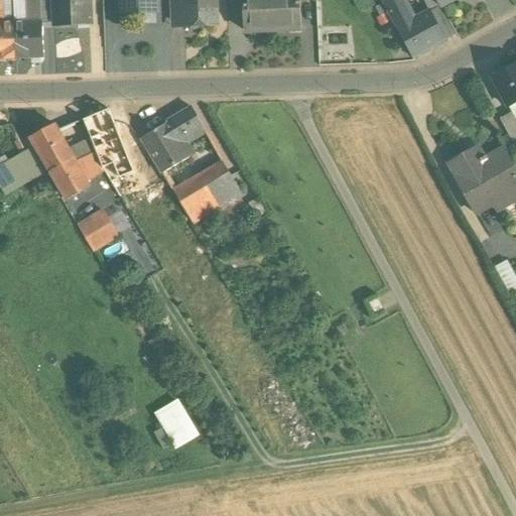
[(13,0),(0,0),(0,24),(14,24),(13,0)]
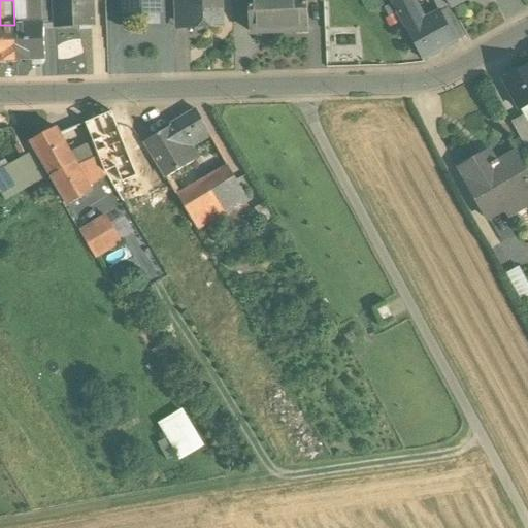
[(12,0),(13,0),(14,25),(28,24),(26,0),(12,0)]
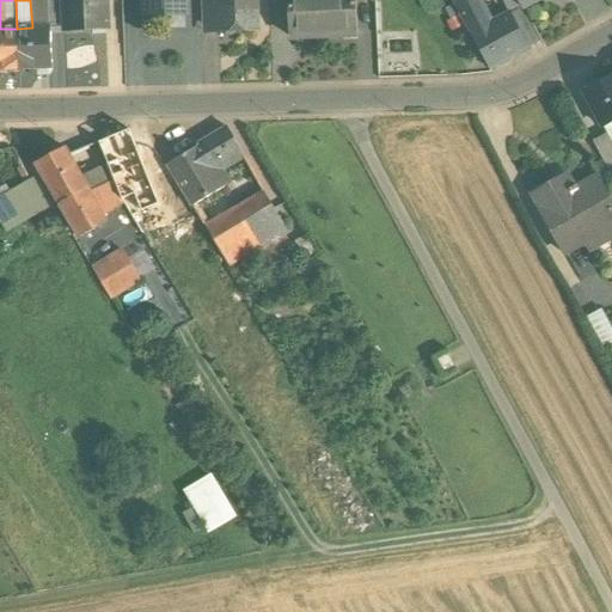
[(47,0),(30,0),(32,28),(49,28),(47,0)]
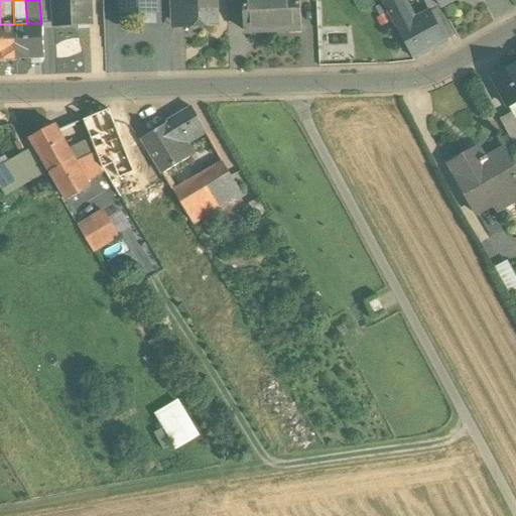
[(53,0),(39,0),(41,23),(54,22),(53,0)]
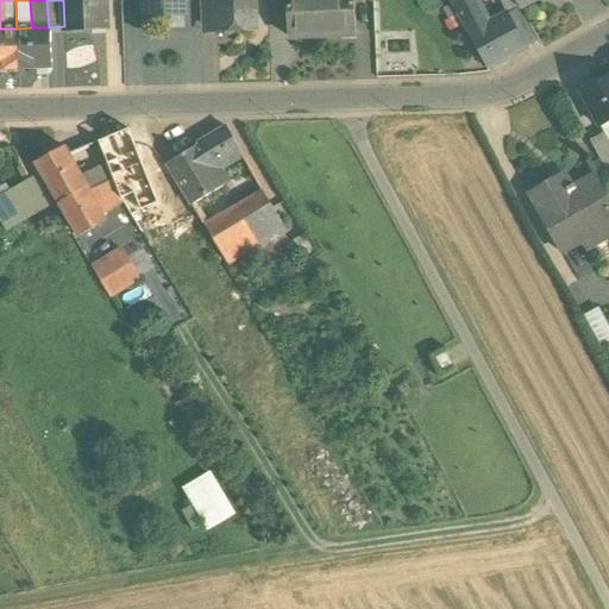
[(63,0),(64,26),(64,32),(107,30),(105,0),(63,0)]
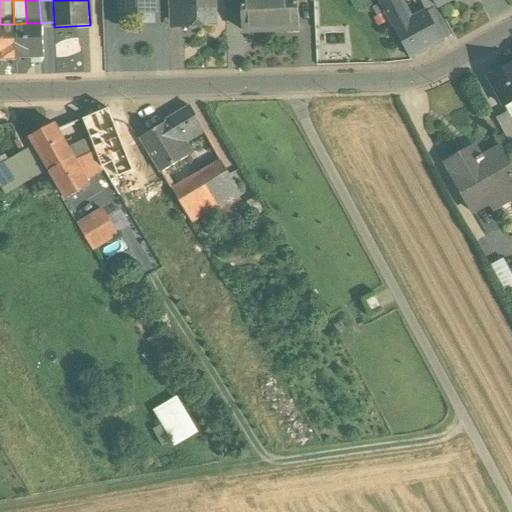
[(120,0),(121,13),(156,12),(155,0),(120,0)]
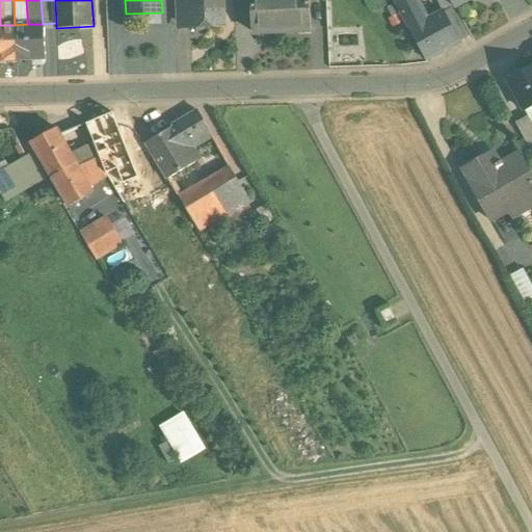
[(175,0),(176,22),(189,21),(187,0),(175,0)]
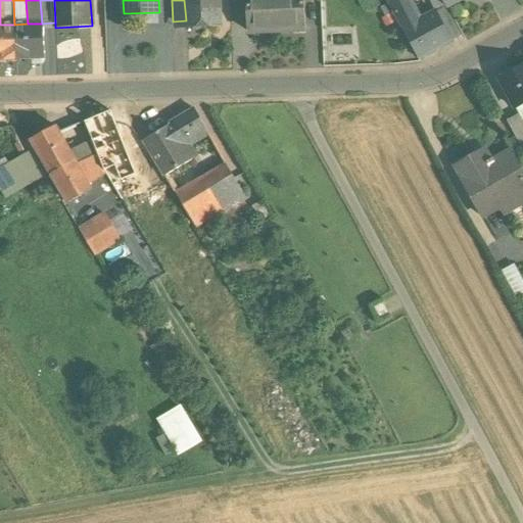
[(184,0),(186,20),(201,20),(201,27),(219,26),(218,0),(184,0)]
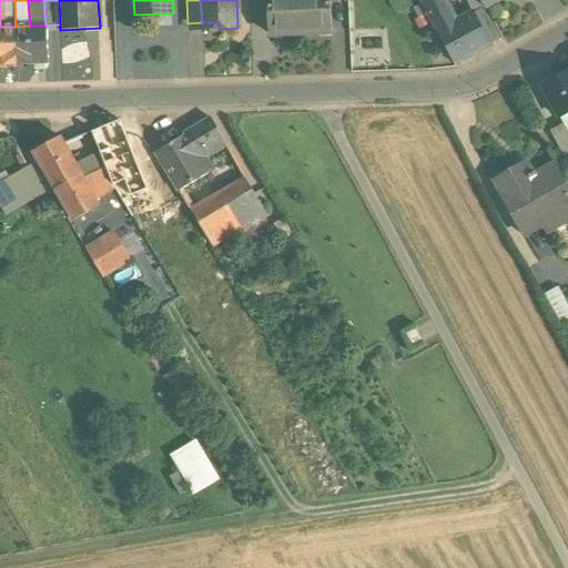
[(298,0),(267,0),(269,34),(301,34),(298,0)]
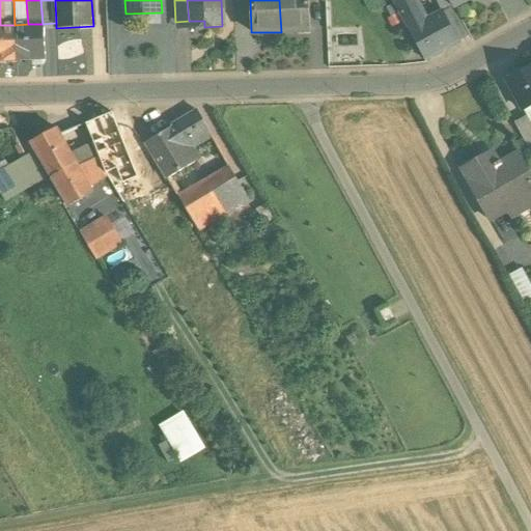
[(307,0),(279,0),(281,32),(309,31),(307,0)]
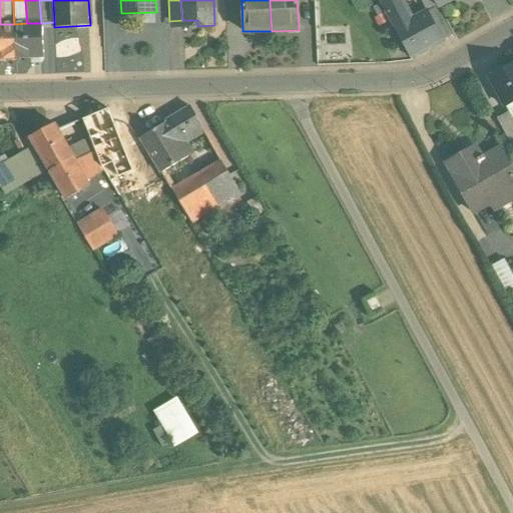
[(411,21),(399,0),(383,0),(380,2),(381,5),(386,13),(395,30),(411,21)]
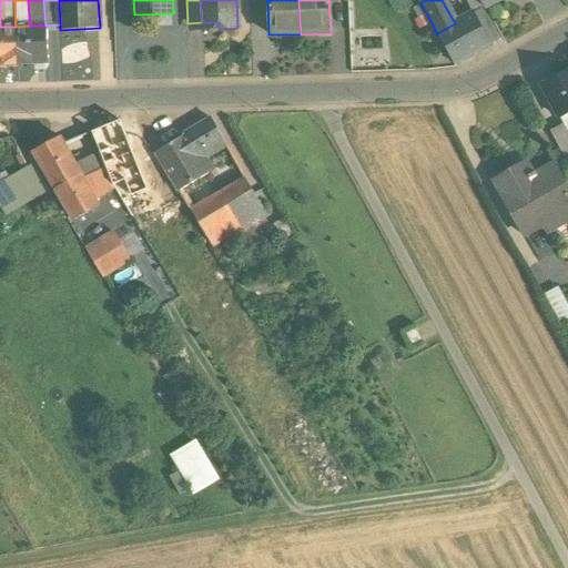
[(479,0),(485,9),(501,0),(479,0)]
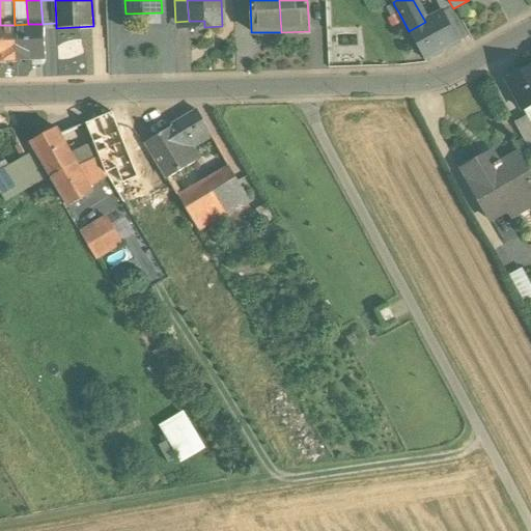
[(394,5),(386,9),(391,19),(399,14),(394,5)]
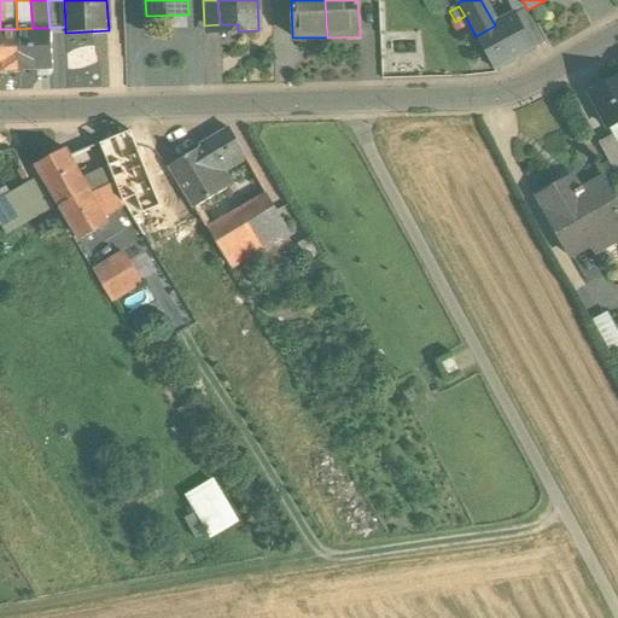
[(495,25),(476,36),(494,70),(534,50),(514,15),(495,25)]
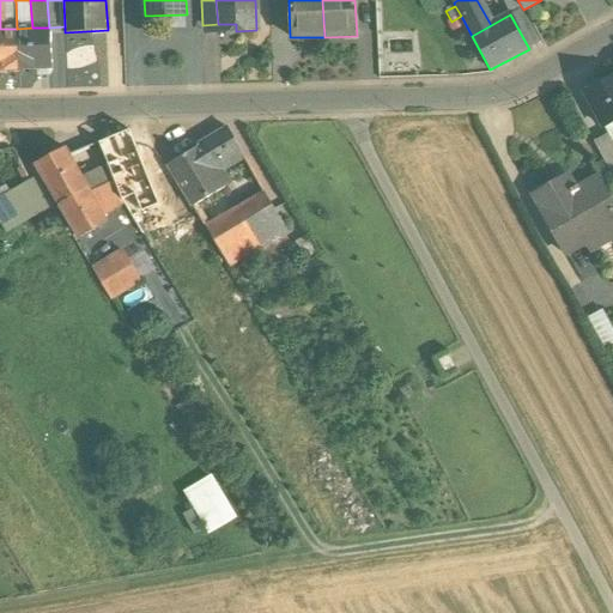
[(32,28),(17,29),(18,71),(50,70),(49,28),(32,28)]
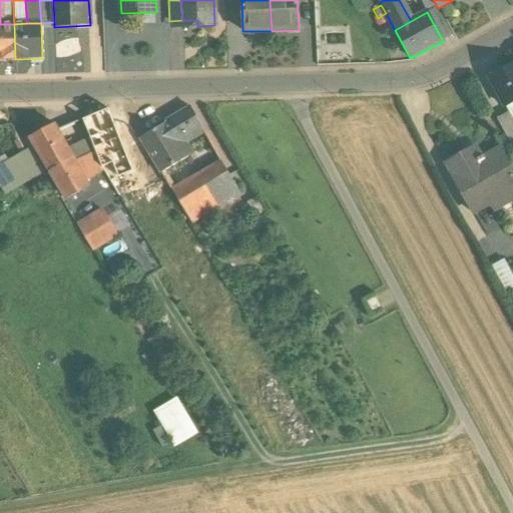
[(0,24),(0,59),(15,59),(14,24),(0,24)]
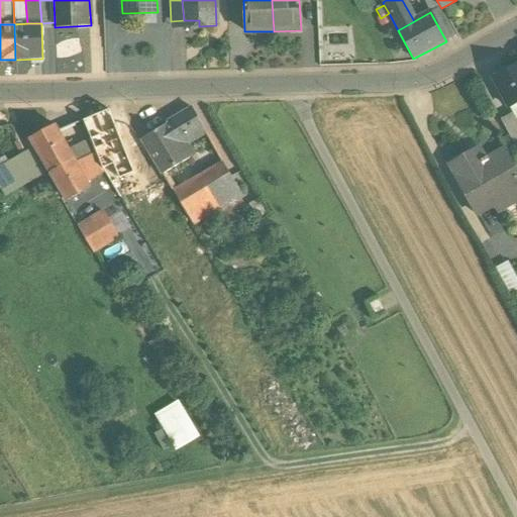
[(516,65),(494,77),(510,108),(516,103),(516,65)]
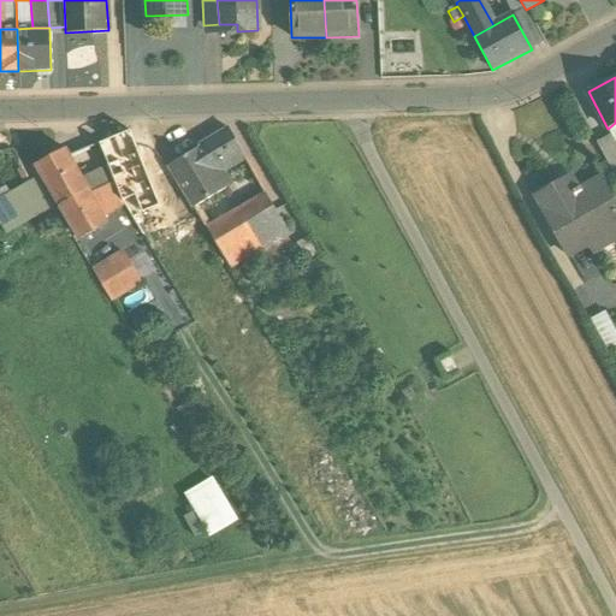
[(230,130),(217,138),(236,175),(249,165),(230,130)]
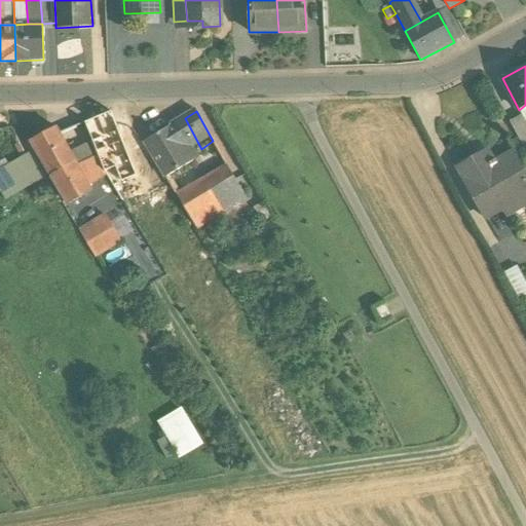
[(113,112),(84,122),(94,144),(98,156),(105,173),(116,167),(133,161),(113,112)]
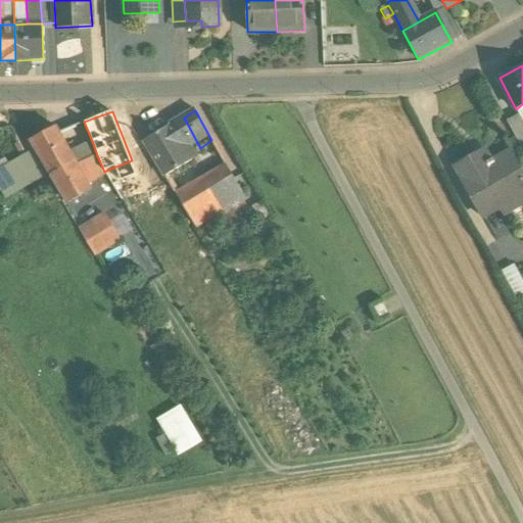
[(522,143),(522,121),(520,114),(507,121),(519,145),(522,143)]
